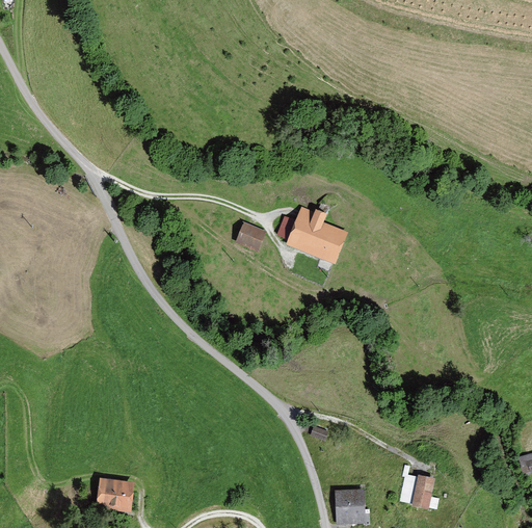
[(313,210),(299,204),(284,241),(335,262),(348,232),(320,220),(324,210),(315,206),(313,210)]
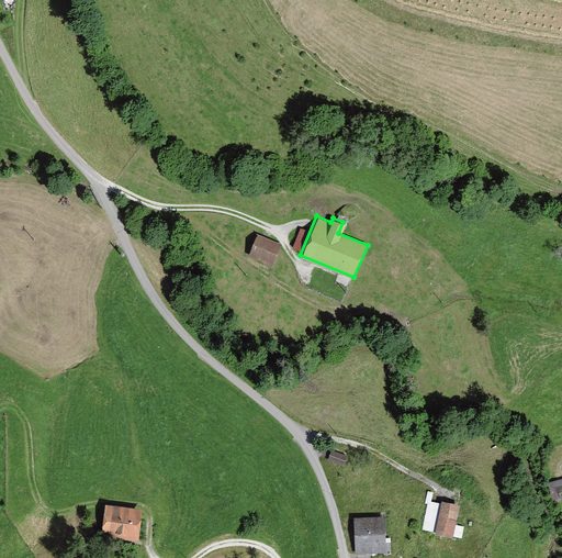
[(280,242),(258,233),(248,254),(271,264),(280,242)]
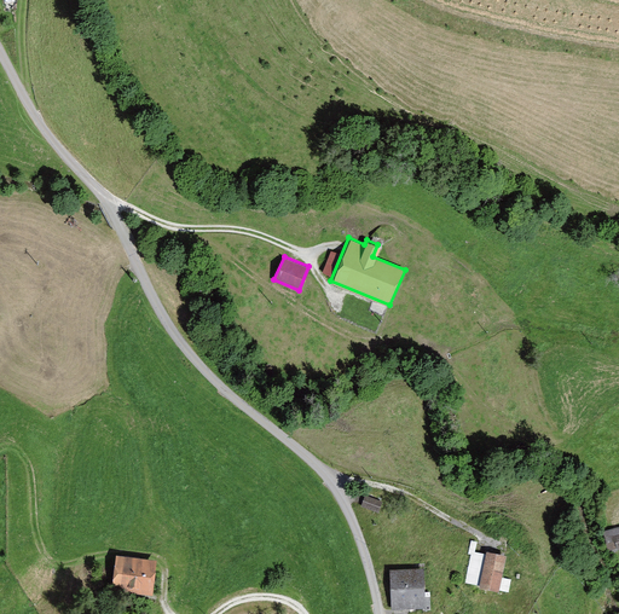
[(380,499),(366,493),(363,500),(377,507),(380,499)]
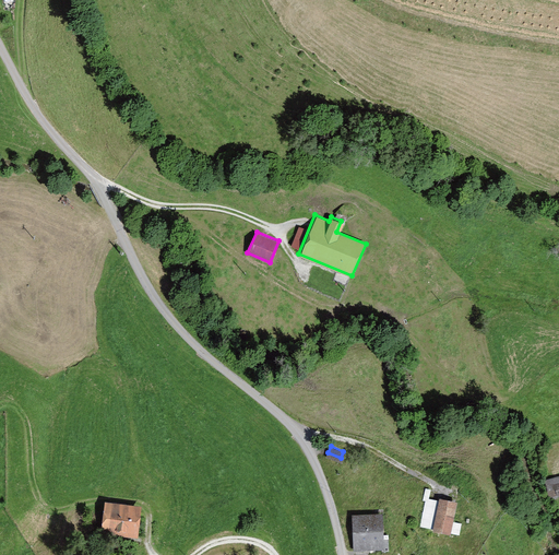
[(454,504),(437,500),(431,529),(448,532),(454,504)]
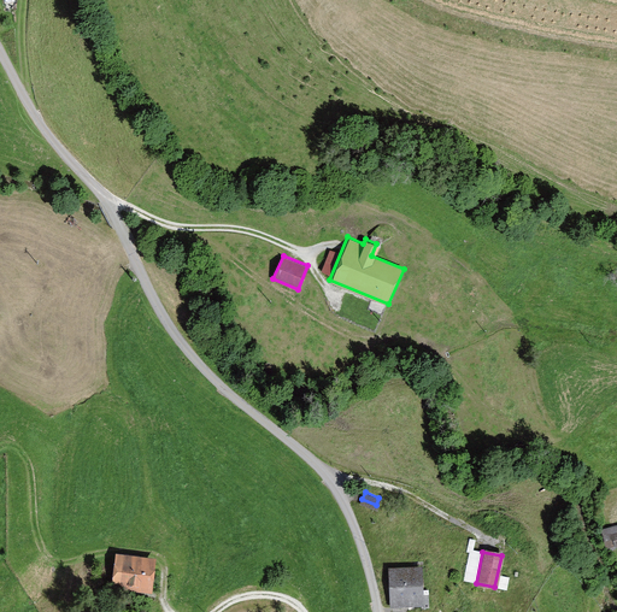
[(150,558),(113,555),(111,589),(147,592),(150,558)]
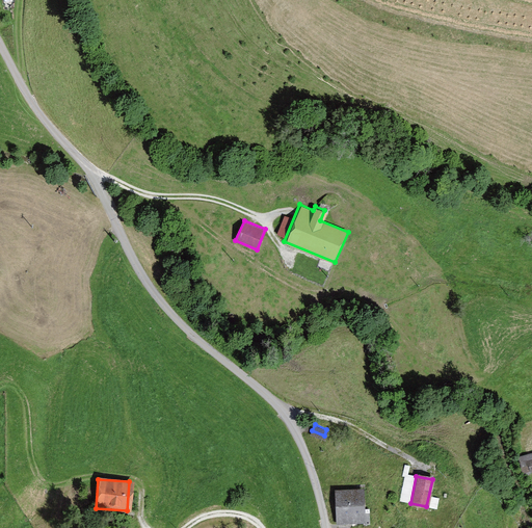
[(361,489),(335,490),(337,524),(362,523),(361,489)]
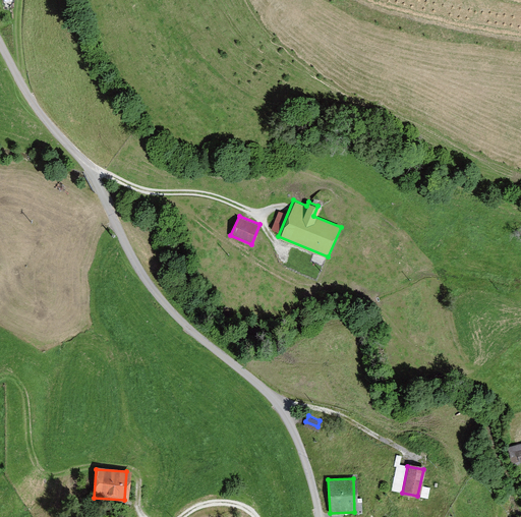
All buildings are outlined.
